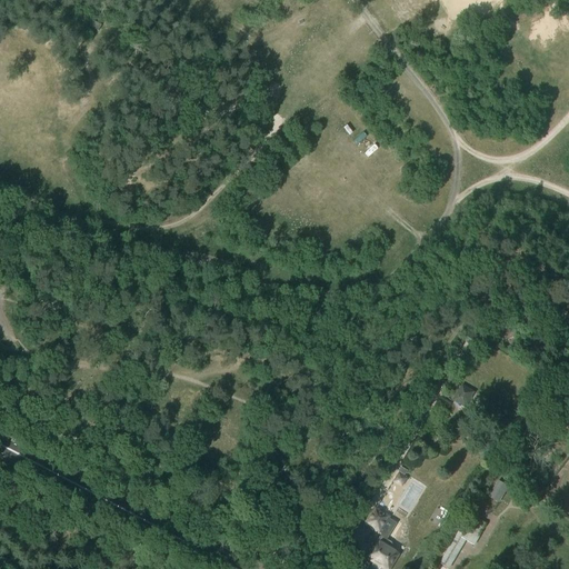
[(98,32),(101,27),(92,21),(89,27),(98,32)]
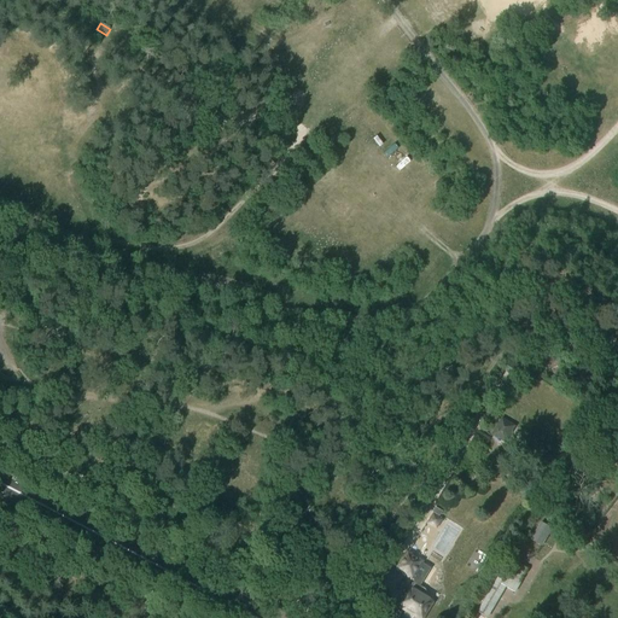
[(268,174),(275,165),(269,161),(262,169),(268,174)]
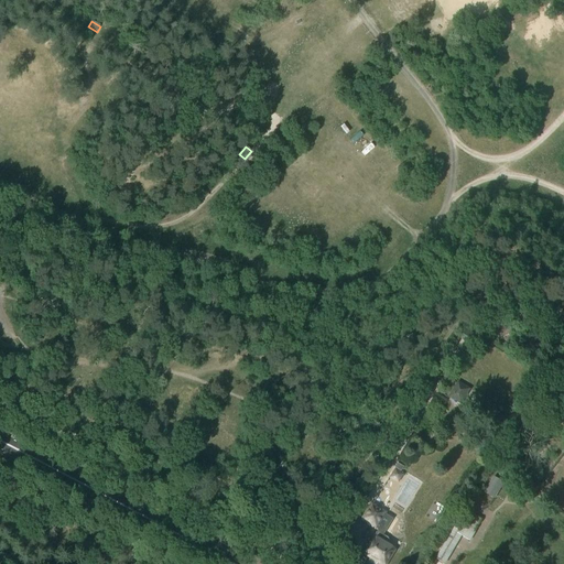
[(468,328),(462,338),(475,347),(481,337),(468,328)]
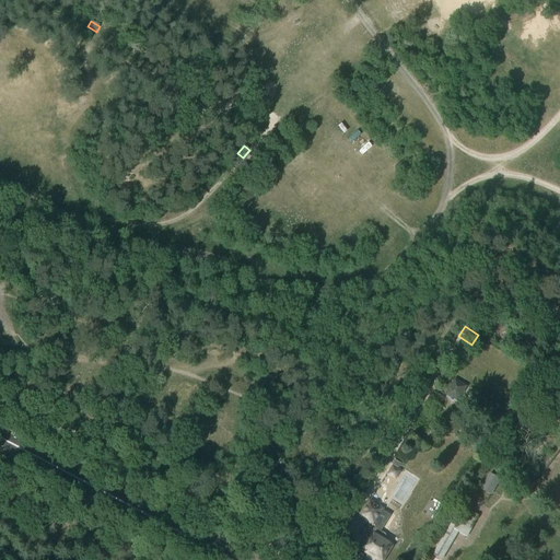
[(245,356),(246,350),(237,347),(235,353),(245,356)]
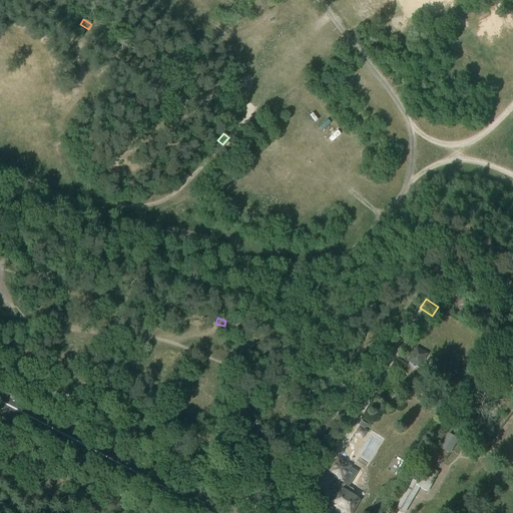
[(420,368),(428,355),(417,347),(409,362),(420,368)]
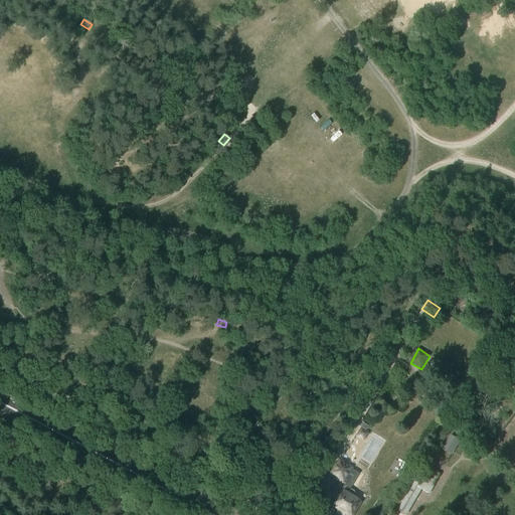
[(452,456),(461,442),(451,436),(442,450),(452,456)]
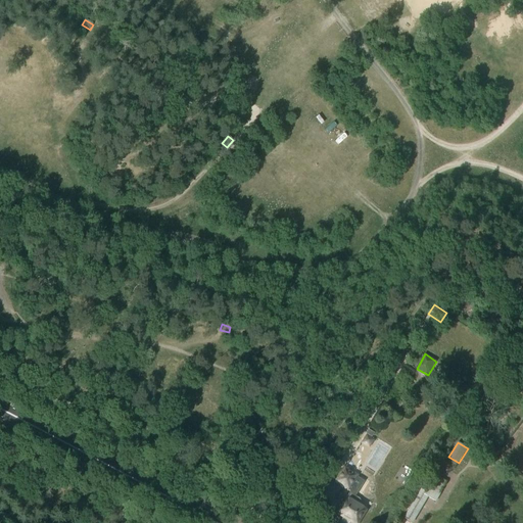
[(353,522),(357,522),(365,511),(364,511),(366,507),(360,504),(361,502),(361,501),(359,498),(353,495),(353,493),(353,490),(352,489),(350,485),(355,476),(345,469),(337,482),(349,490),(349,494),(338,513),(345,517),(345,519),(348,521),(349,520),(353,522)]
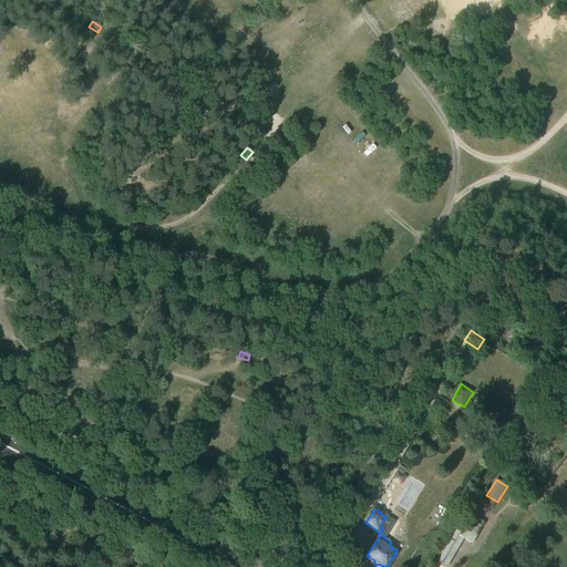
[(468,513),(461,525),(440,562),(447,566),(464,538),(472,544),(485,523),(468,513)]
